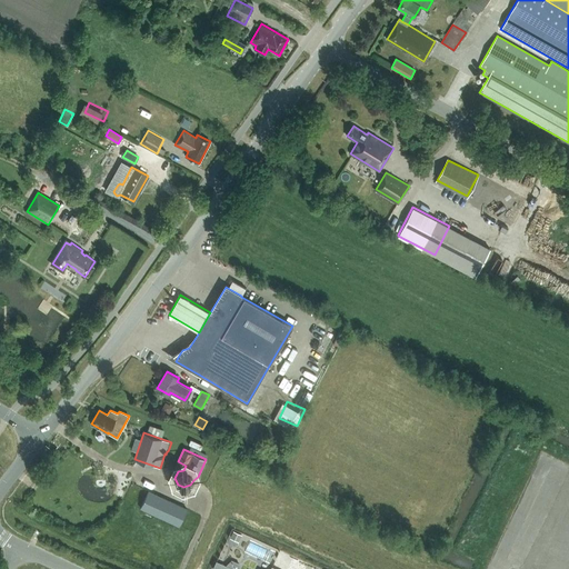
[(140,508),(178,526),(187,509),(149,491),(143,501),(140,508)]
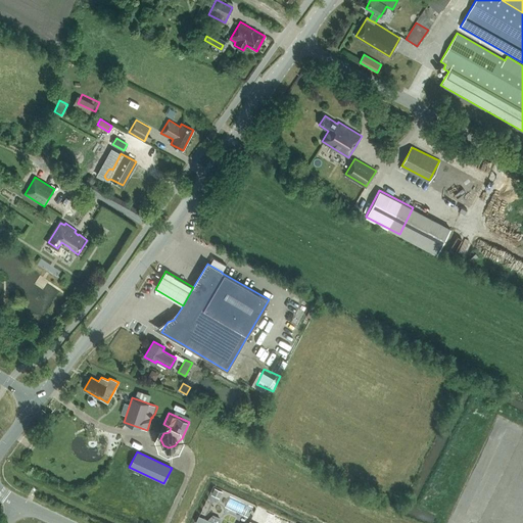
[(216,489),(212,495),(221,498),(224,492),(216,489)]
